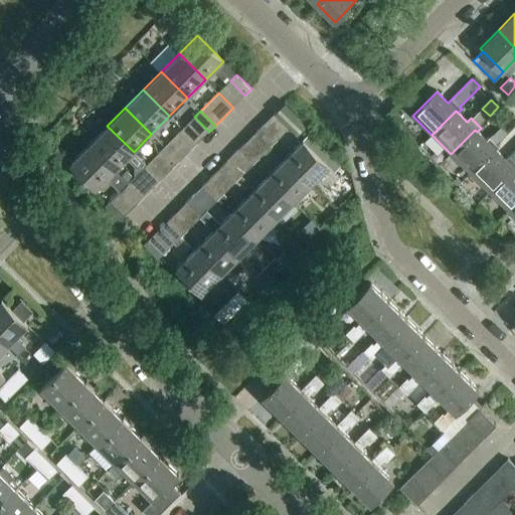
[(256,132),(271,146),(278,140),(263,125),(256,132)]
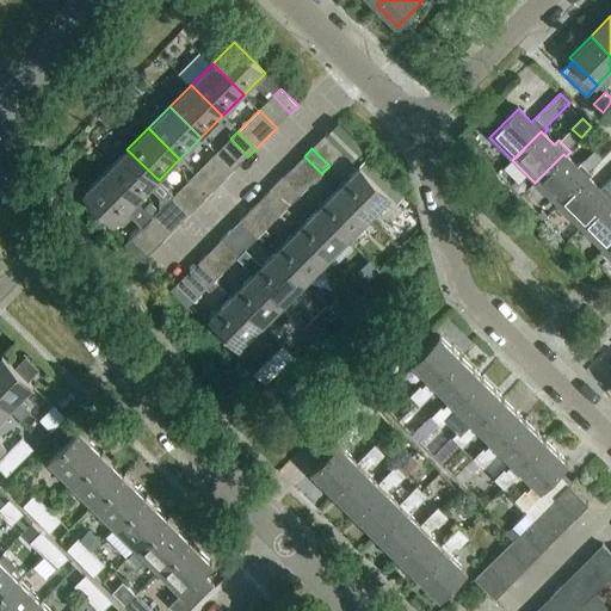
[(127,149),(106,171),(136,202),(149,189),(159,180),(127,149)]
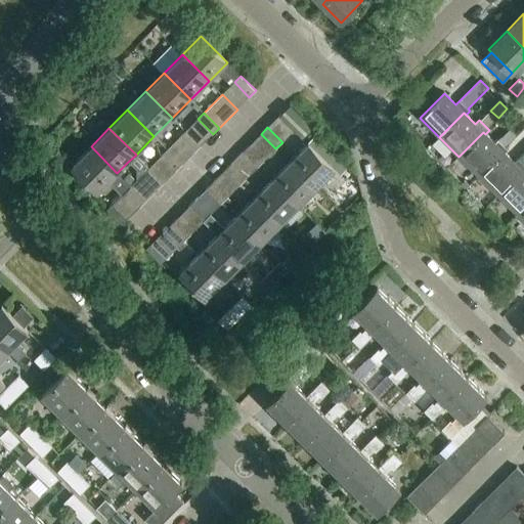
[(185,131),(168,149),(182,164),(201,145),(185,131)]
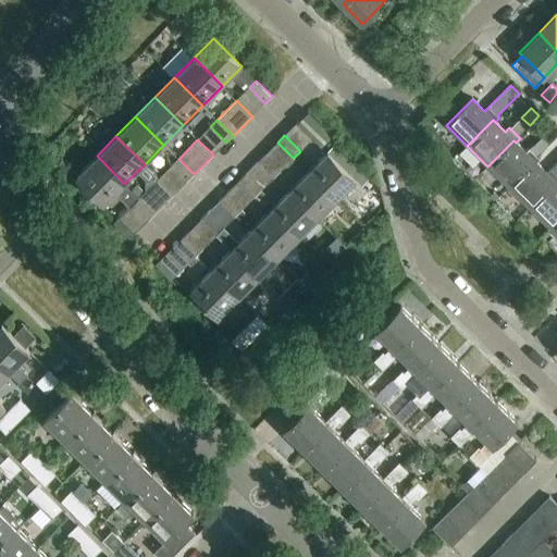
[(487,166),(508,187),(534,160),(536,163),(541,159),(530,148),(525,152),(516,143),(514,140),(487,166)]
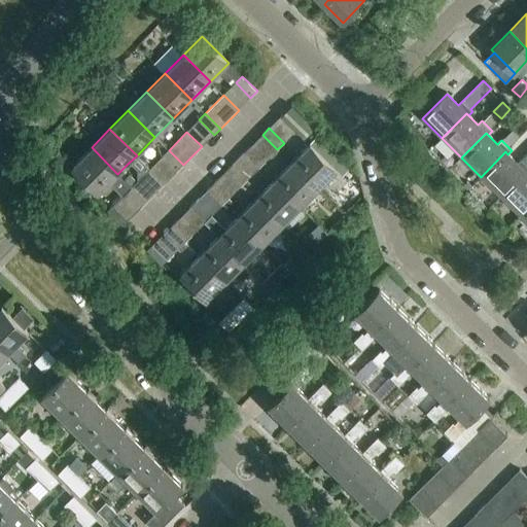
[(315,139),(310,144),(337,170),(342,165),(343,164),(316,138),(315,139)]
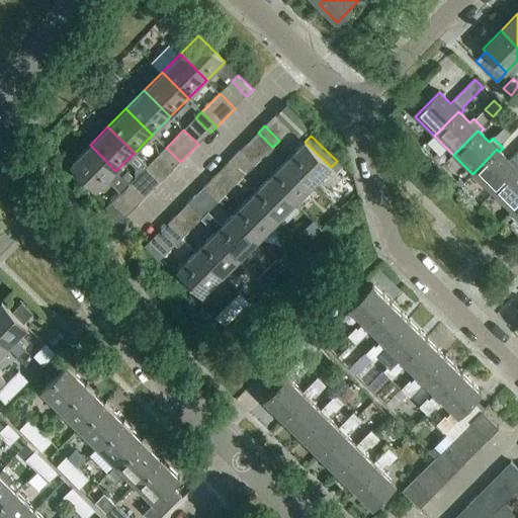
[(305,142),(286,160),(313,186),(331,167),(305,142)]
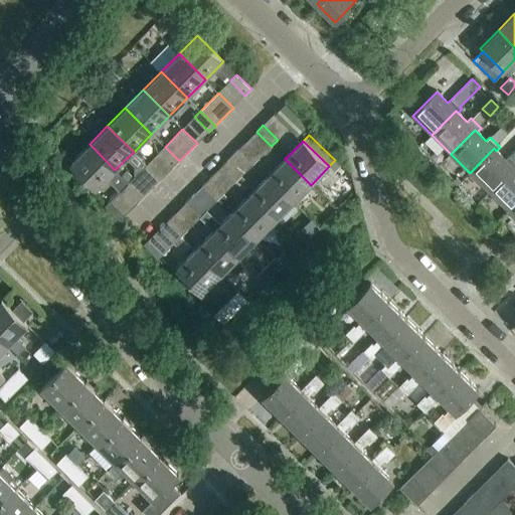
[(238,150),(253,164),(260,158),(244,143),(238,150)]
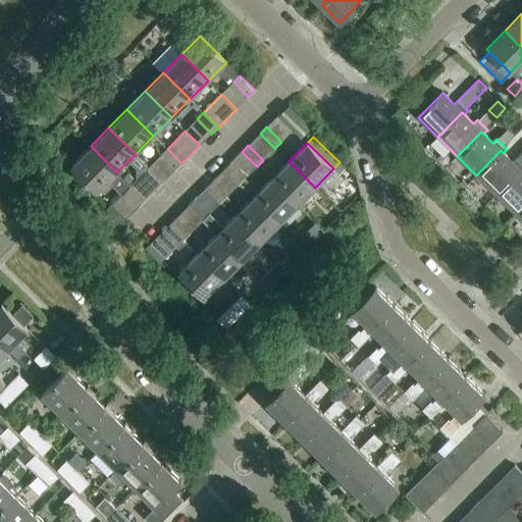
[(116,172),(91,146),(71,165),(98,191),(116,172)]
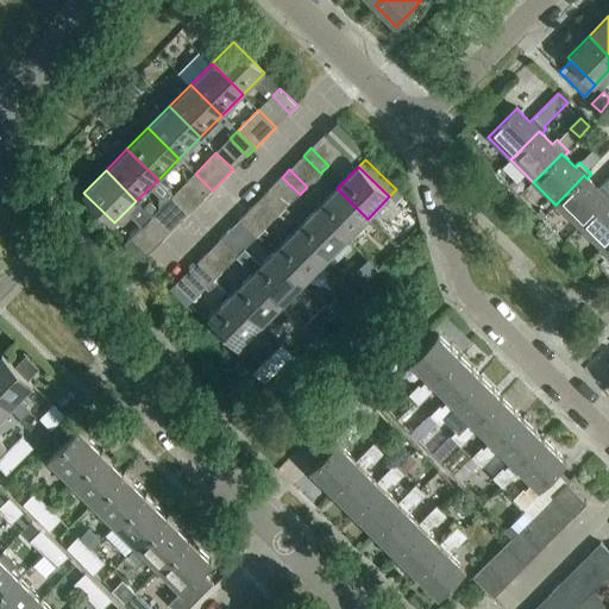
[(195,174),(174,195),(192,212),(212,190),(195,174)]
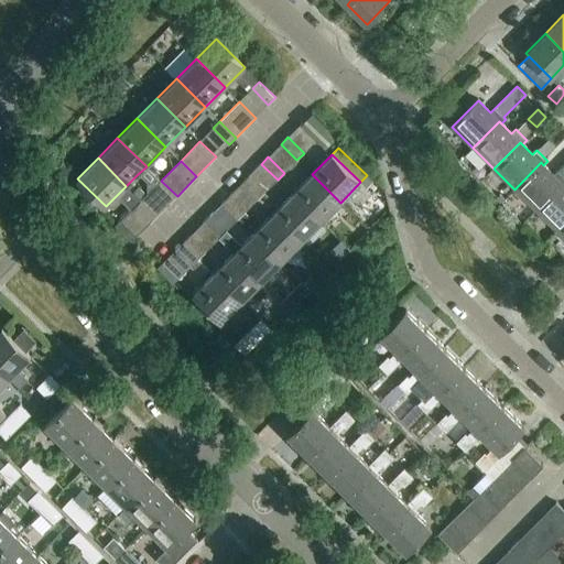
[(514,190),(535,210),(562,183),(563,184),(563,177),(557,171),(553,174),(543,165),(541,162),(514,190)]
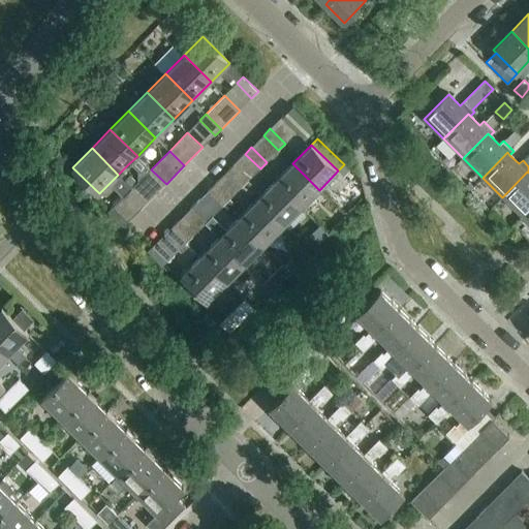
[(137,156),(129,163),(138,172),(138,176),(148,166),(137,156)]
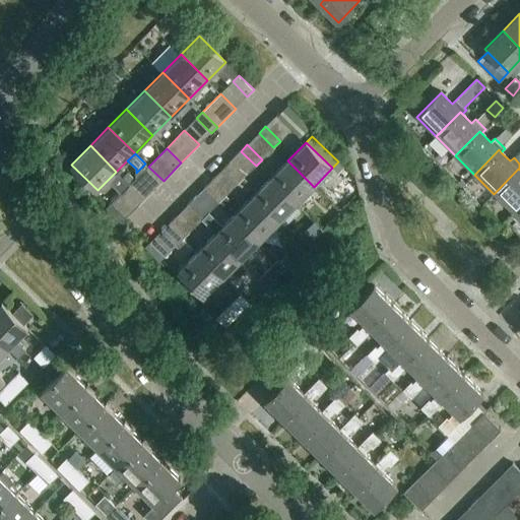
[(287,160),(269,179),(296,205),(314,187),(287,160)]
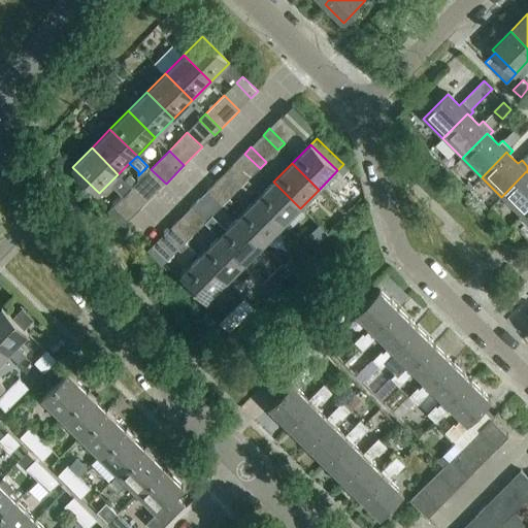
[(226,172),(241,187),(248,180),(232,165),(226,172)]
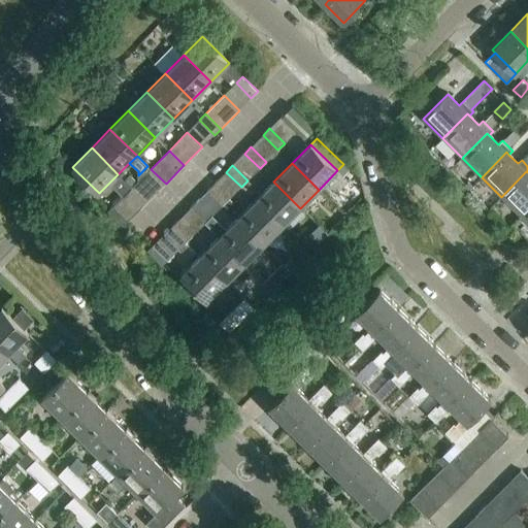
[(151,169),(132,187),(147,202),(166,184),(151,169)]
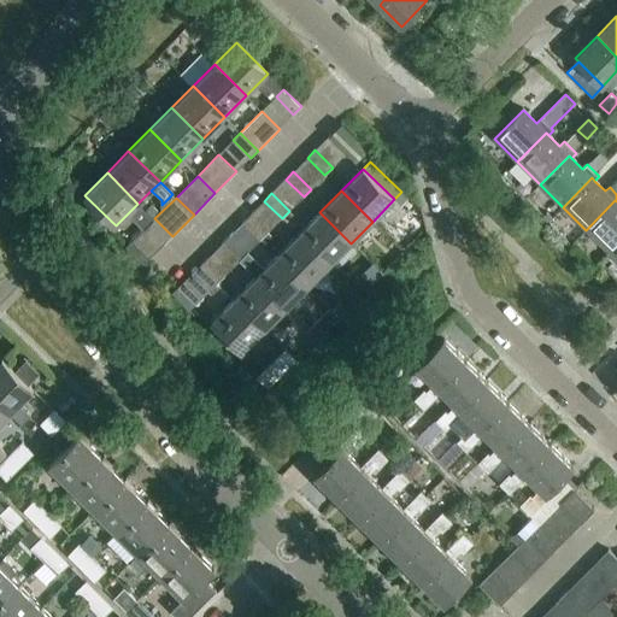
[(586,230),(609,252),(616,244),(616,201),(615,200),(586,230)]
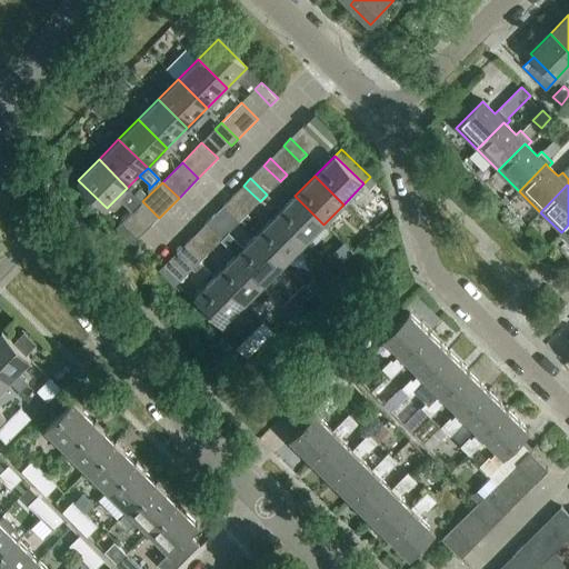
[(295,196),(275,216),(303,245),(323,225),(295,196)]
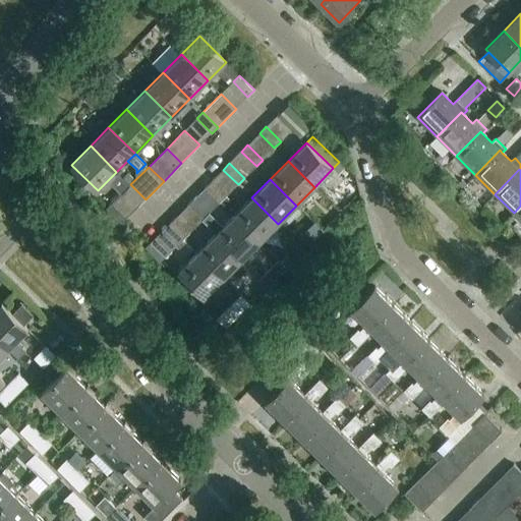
[(205,187),(220,203),(226,196),(212,181),(205,187)]
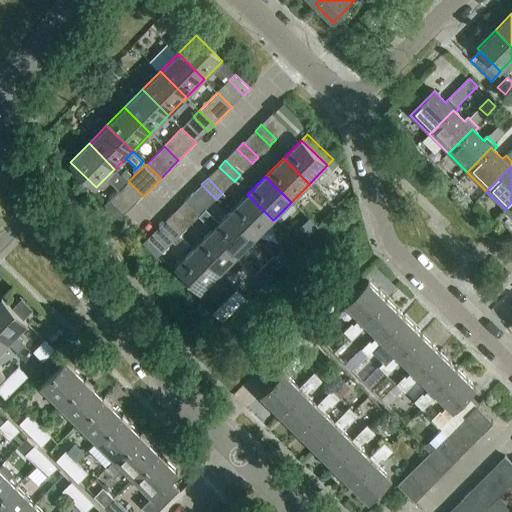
[(143,196),(128,181),(105,205),(120,219),(143,196)]
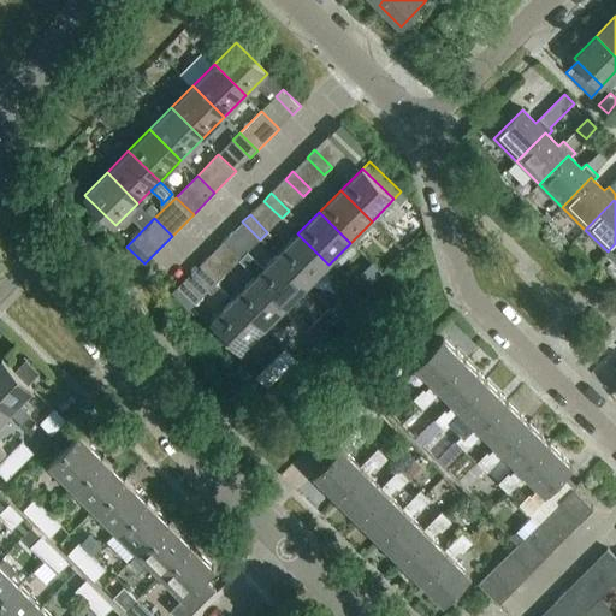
[(297,234),(277,255),(307,286),(329,265),(297,234)]
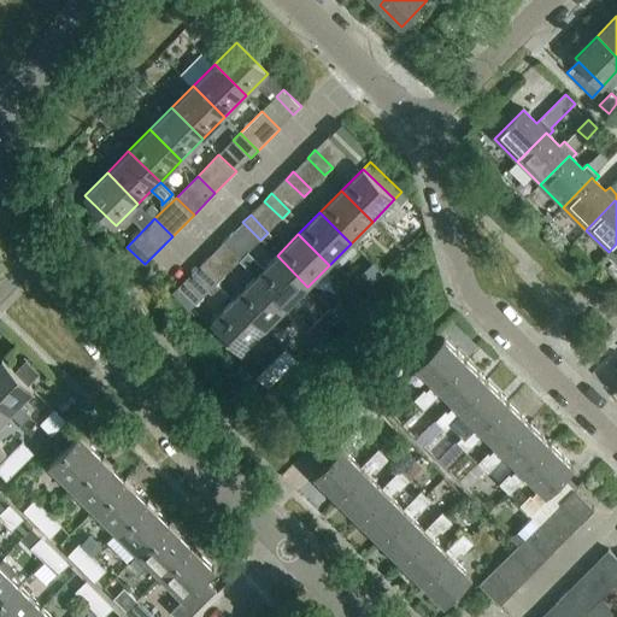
[(222,244),(239,262),(247,254),(229,236),(222,244)]
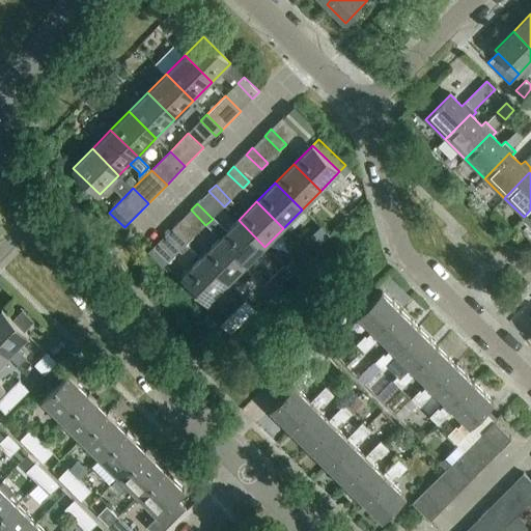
[(239,220),(220,239),(247,264),(264,247),(239,220)]
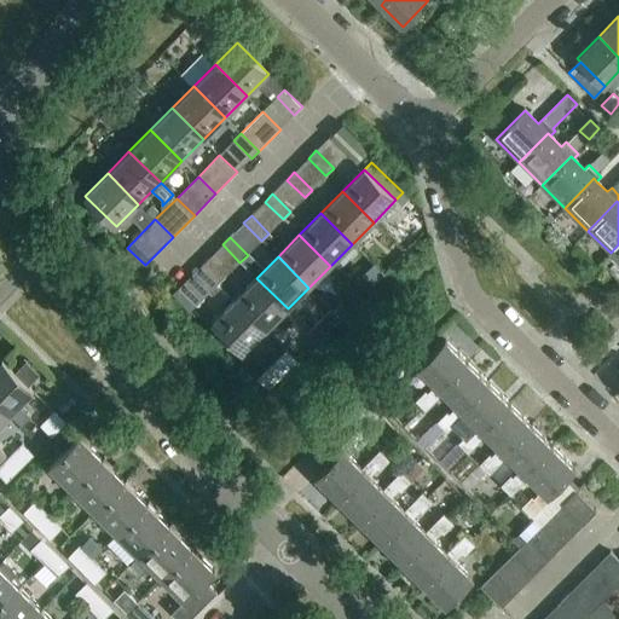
[(201,266),(219,284),(226,277),(208,259),(201,266)]
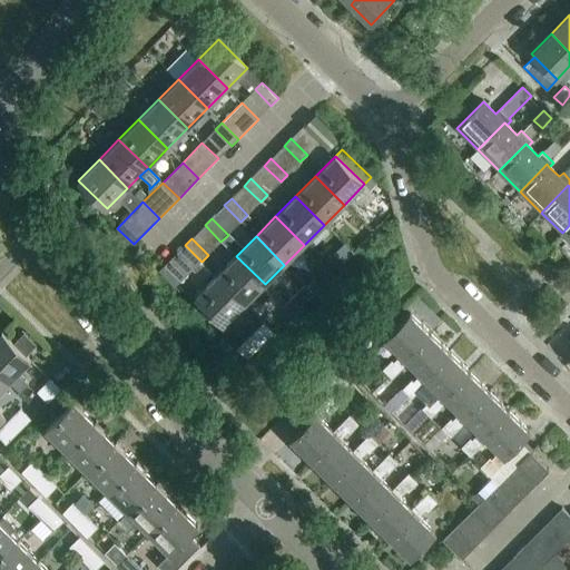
[(236,256),(216,276),(245,304),(265,284),(236,256)]
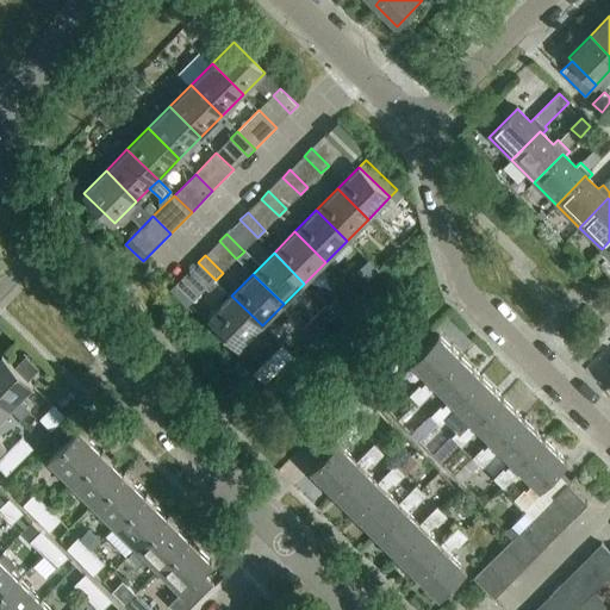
[(201,294),(184,277),(176,285),(194,302),(201,294)]
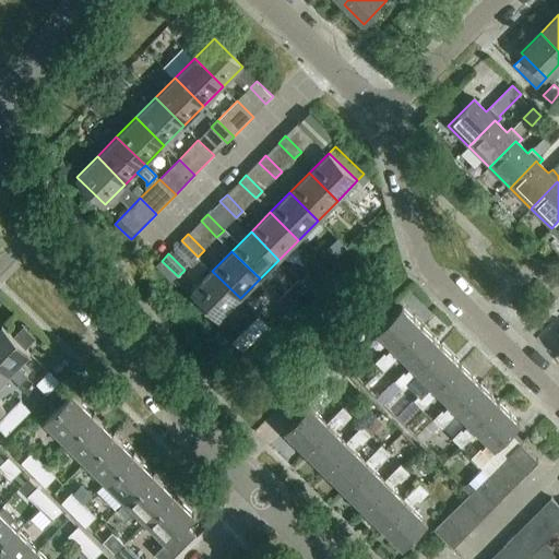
[(316,281),(328,269),(321,262),(316,268),(312,265),(306,272),(308,275),(301,281),(309,288),(317,281),(316,281)]
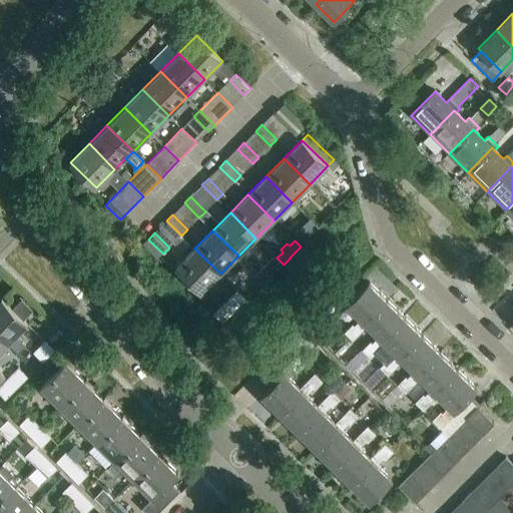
[(220,274),(194,248),(176,267),(201,293),(220,274)]
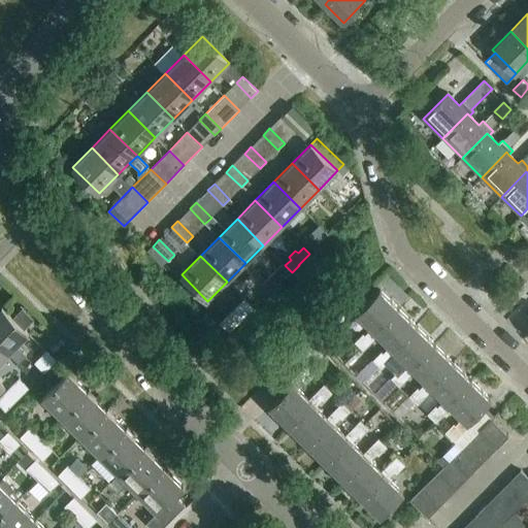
[(363,351),(378,335),(375,333),(399,309),(381,291),(357,314),(371,329),(365,335),(363,334),(355,342),(363,351)]
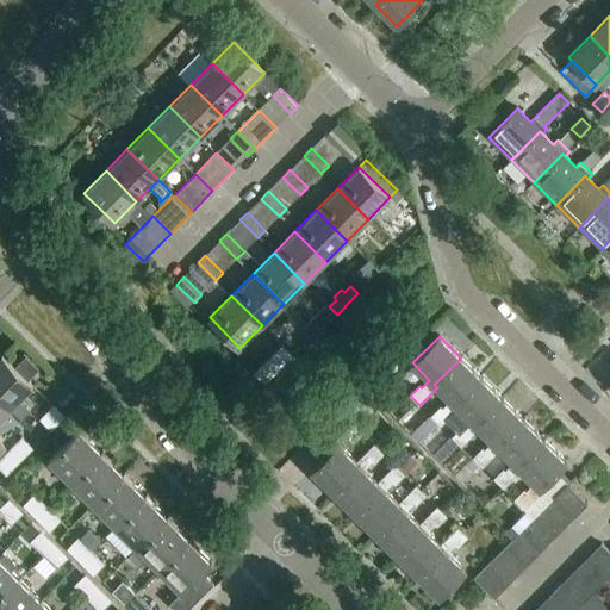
[(2,355),(0,356),(0,397),(11,409),(10,409),(23,421),(31,411),(19,399),(33,386),(2,355)]
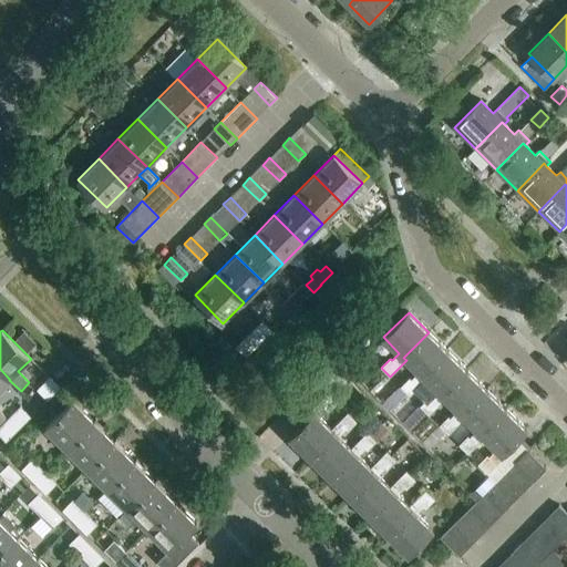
[(410,397),(425,380),(423,377),(447,351),(429,332),(403,358),(406,360),(419,372),(411,380),(410,378),(401,388),(410,397)]
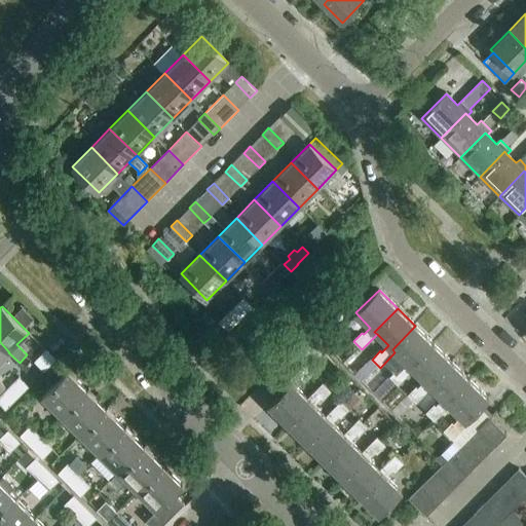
[(398,385),(413,371),(410,368),(434,344),(415,326),(392,349),(395,352),(406,364),(400,370),(398,369),(389,377),(398,385)]
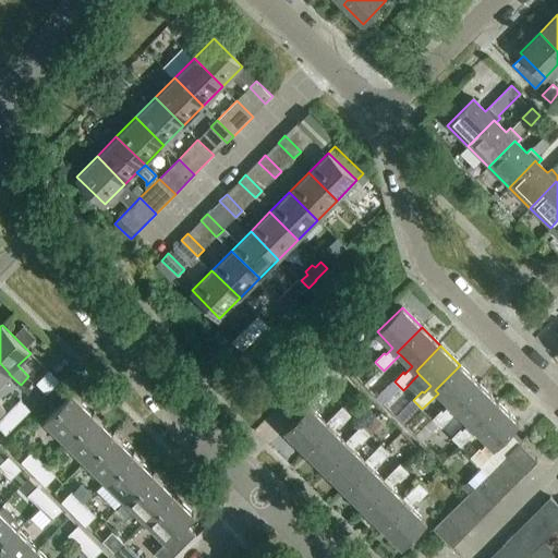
[(0,363),(0,383),(9,374),(10,374),(0,363)]
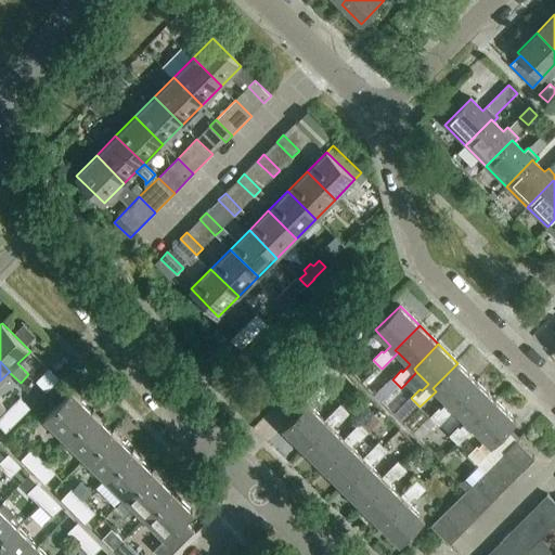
[(439,426),(455,410),(452,407),(477,382),(457,363),(433,388),(436,391),(448,402),(441,410),(439,408),(430,416),(439,426)]
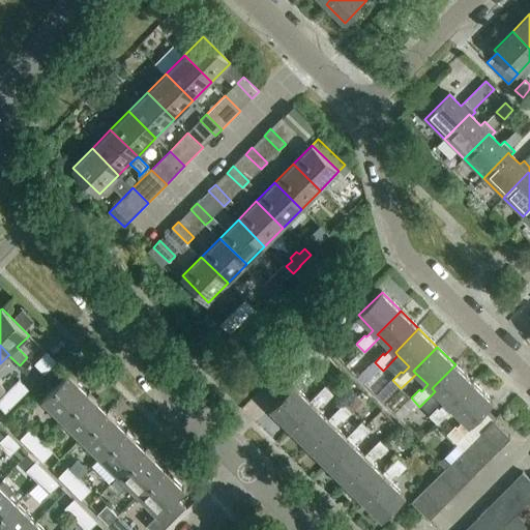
[(36,364),(45,373),(56,361),(47,353),(36,364)]
